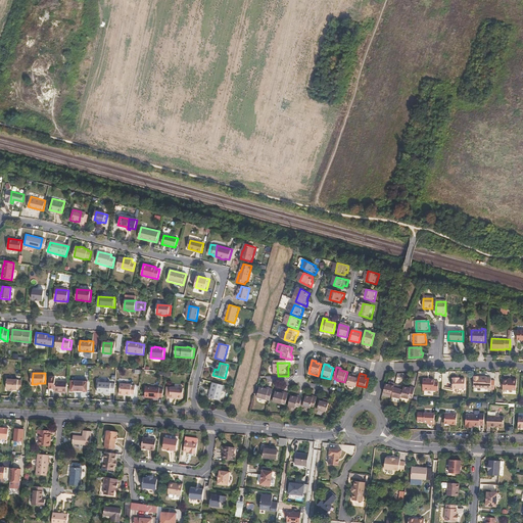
[(357,385),(359,376),(352,374),(351,377),(349,376),(346,385),(355,387),(357,385)]
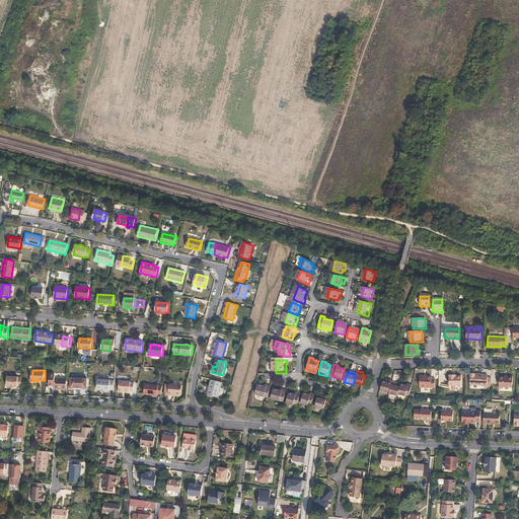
[(483,375),(482,374),(478,374),(476,375),(474,375),(474,373),(470,373),(469,385),(482,385),(482,387),(487,387),(487,377),(483,377),(483,375)]
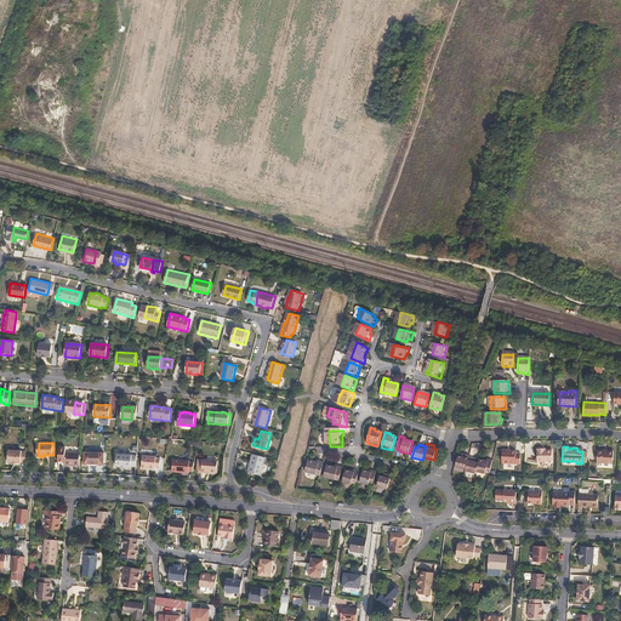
[(543,449),(543,448),(537,448),(537,461),(552,461),(552,449),(543,449)]
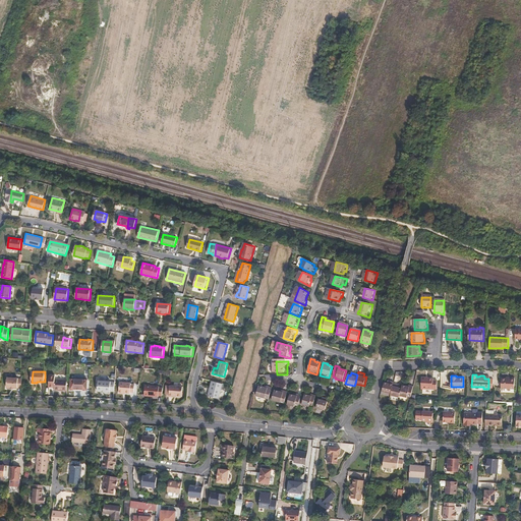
[(18,388),(22,388),(22,379),(18,379),(18,378),(7,377),(6,388),(10,388),(10,389),(14,389),(14,388),(18,388)]
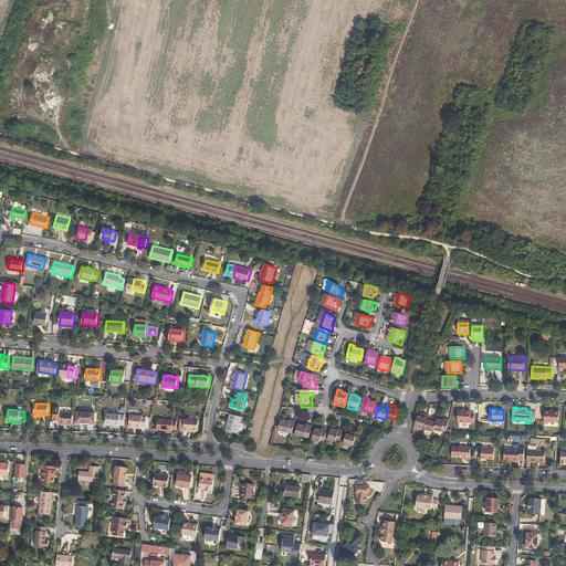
[(458,422),(474,423),(474,413),(471,413),(471,411),(463,411),(463,410),(458,410),(458,422)]
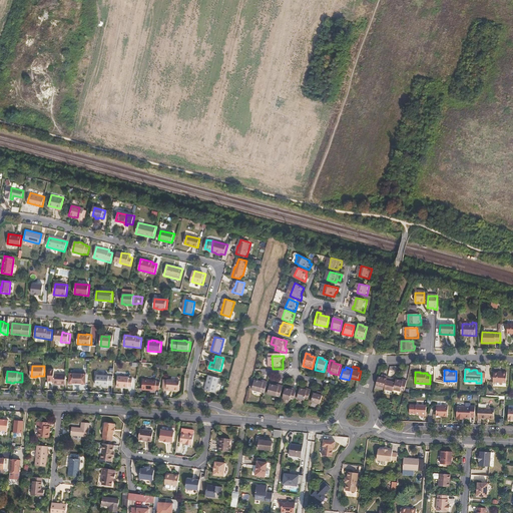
[(493,383),(506,384),(507,373),(502,373),(502,374),(493,373),(493,383)]
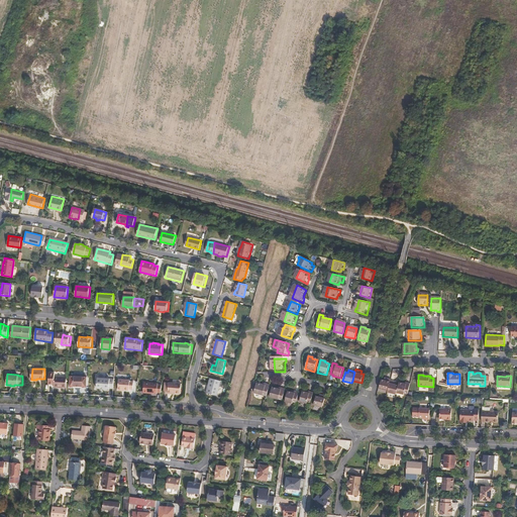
[(57,377),(56,388),(67,389),(67,377),(57,377)]
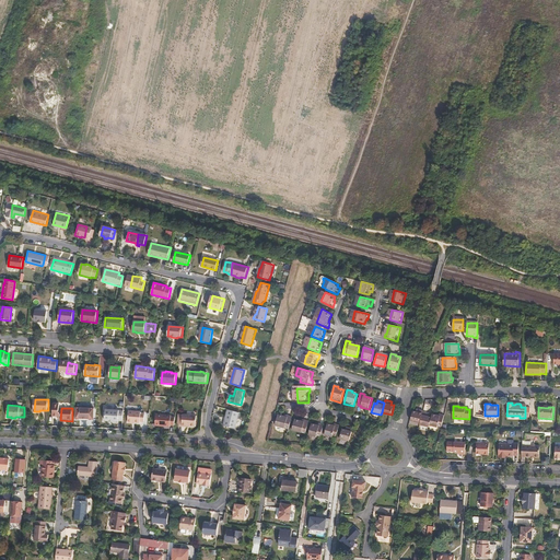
[(90,420),(95,420),(95,410),(91,410),(91,409),(77,408),(76,419),(80,419),(80,418),(90,419),(90,420)]
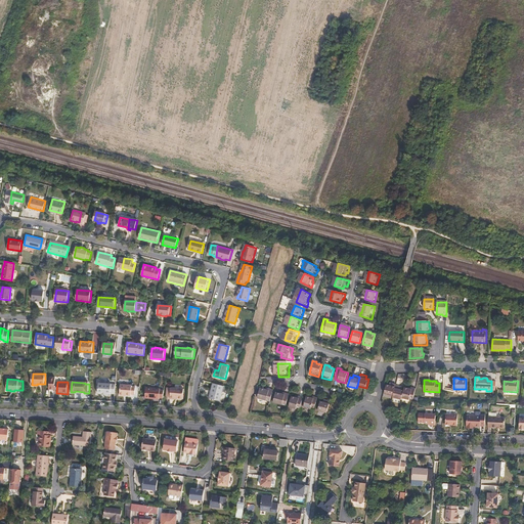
[(221,401),(225,386),(214,383),(210,399),(221,401)]
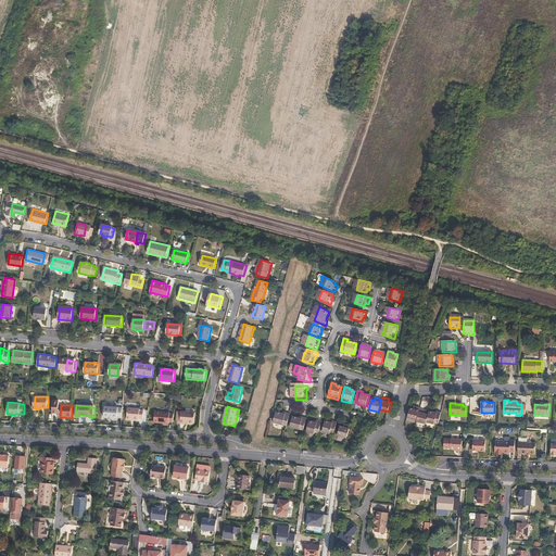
[(409,407),(407,417),(417,420),(420,408),(420,407),(414,406),(414,408),(409,407)]
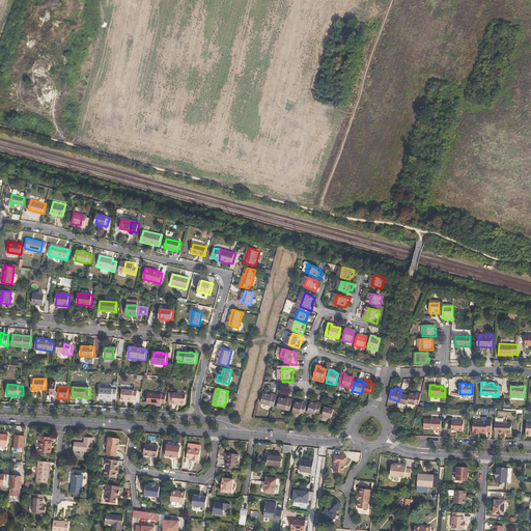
[(108,389),(106,400),(108,400),(108,399),(112,400),(113,399),(116,399),(117,389),(108,389)]
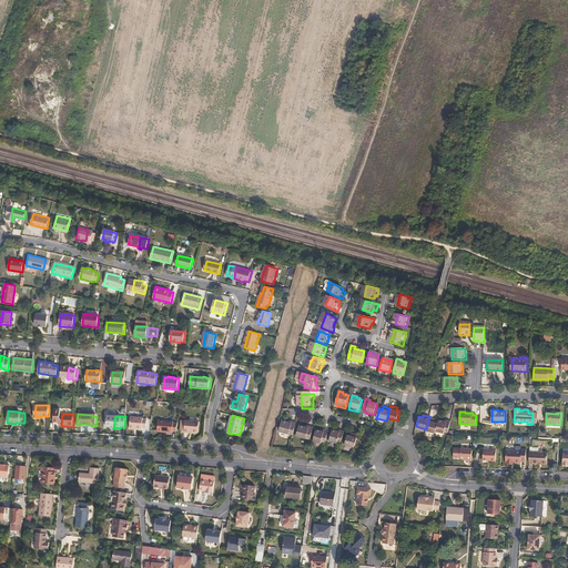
[(129,427),(142,428),(142,427),(145,427),(146,419),(142,418),(142,417),(130,416),(129,427)]
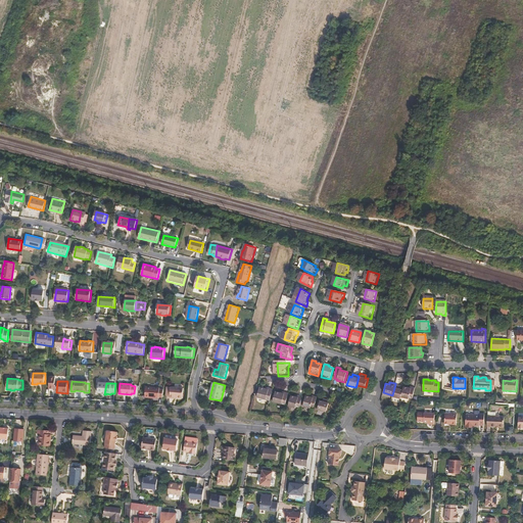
[(392,396),(401,399),(401,397),(403,389),(400,388),(401,386),(395,384),(392,395),(392,396)]
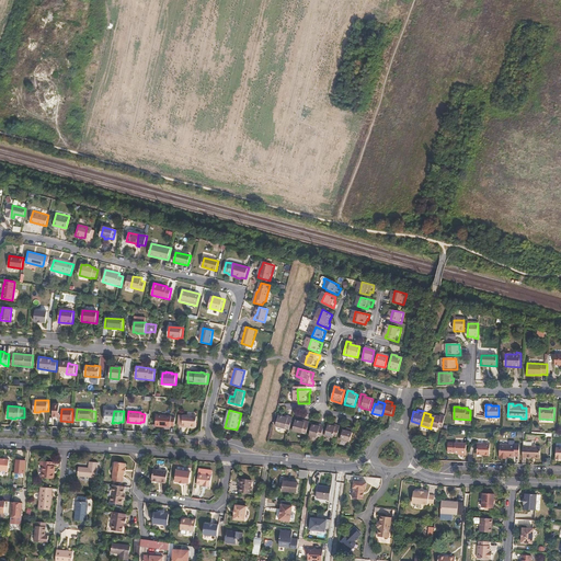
[(431,426),(439,428),(439,427),(442,427),(445,415),(442,414),(441,415),(434,414),(433,418),(431,426)]
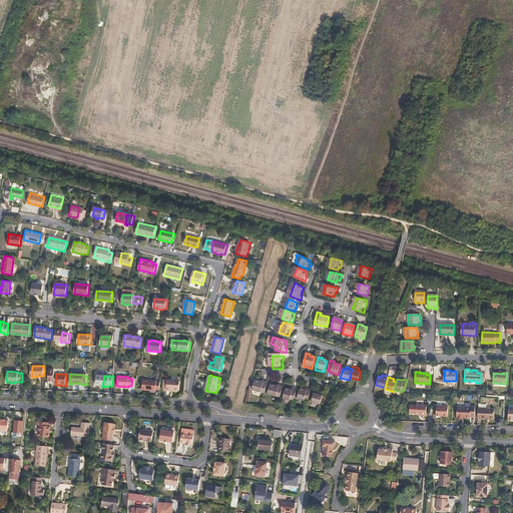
[(156,390),(160,390),(160,383),(157,382),(156,380),(142,380),(142,390),(156,391),(156,390)]
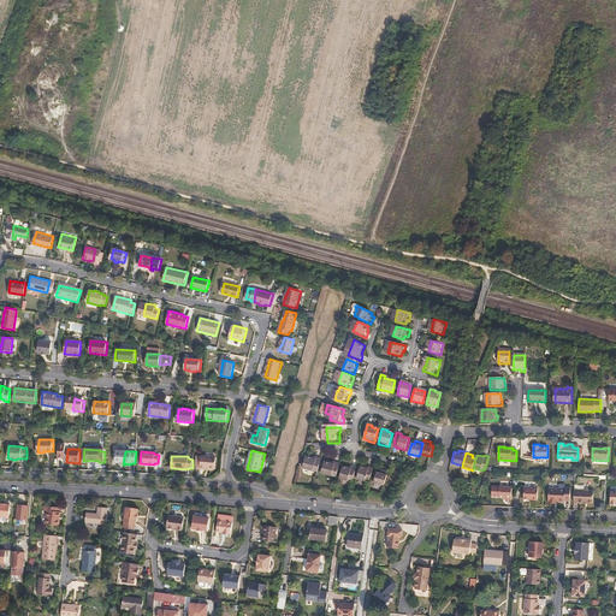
[(217,457),(201,456),(201,466),(201,469),(206,469),(206,468),(215,468),(217,457)]
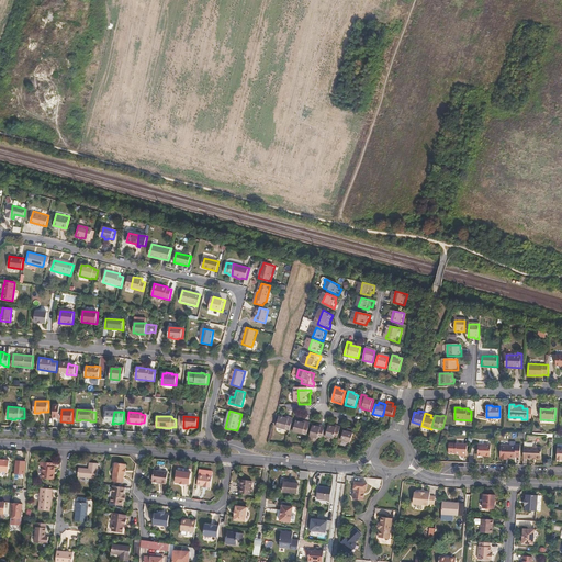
[(276,428),(289,433),(292,419),(288,418),(288,420),(279,417),(276,428)]
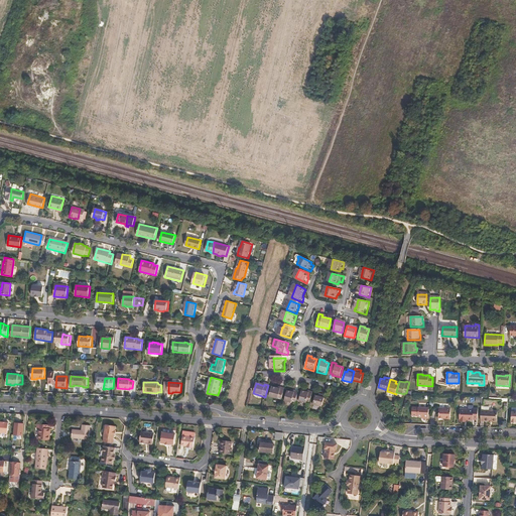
[(269,398),(281,401),(284,390),(280,388),(279,390),(272,387),(269,398)]
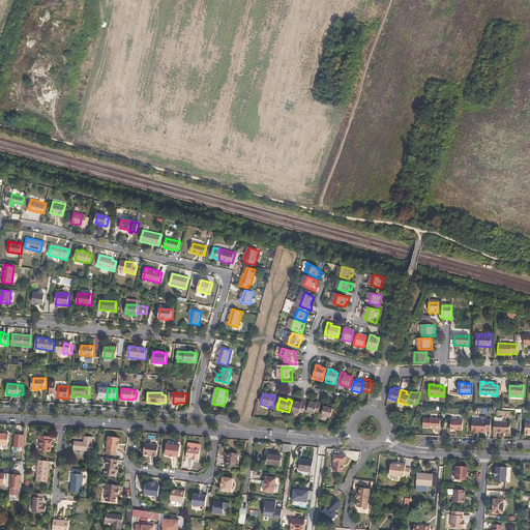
[(300,414),(302,415),(305,404),(302,403),(301,405),(295,403),(292,414),(299,415),(300,414)]
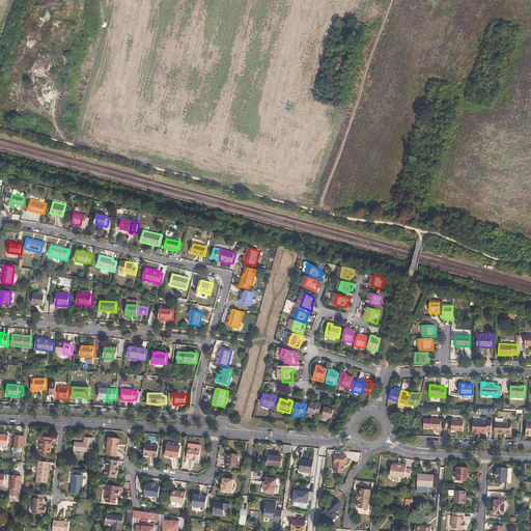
[(317,406),(310,403),(308,414),(315,416),(315,415),(318,415),(322,404),(317,403),(317,406)]
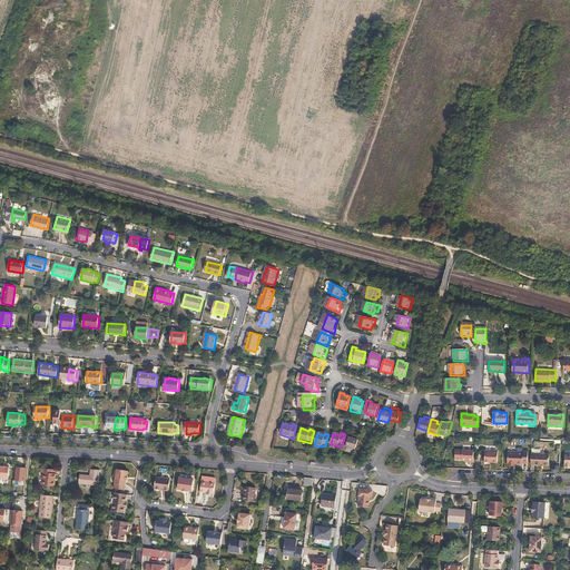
[(346,448),(355,451),(359,438),(352,436),(352,439),(349,438),(346,448)]
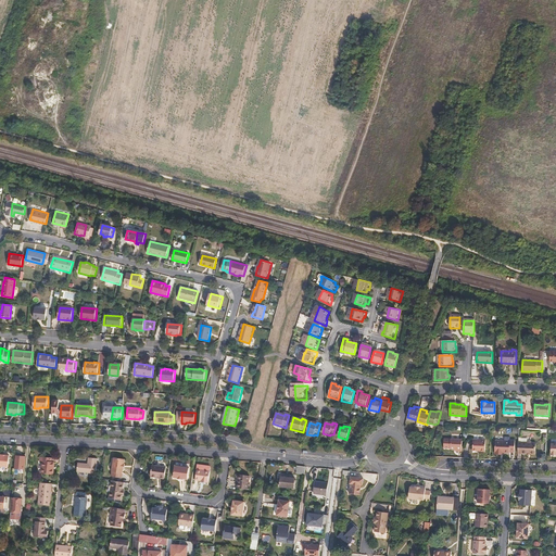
[(457,451),(462,451),(463,440),(450,440),(450,441),(450,444),(450,449),(457,450),(457,451)]
